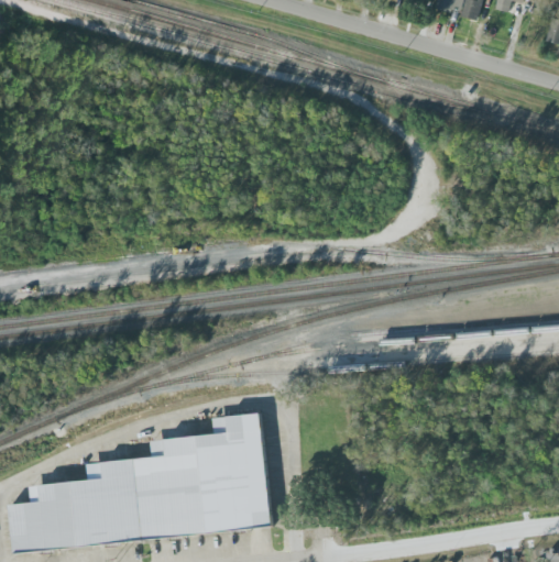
[(457,12),(459,0),(435,0),(434,7),(457,12)]
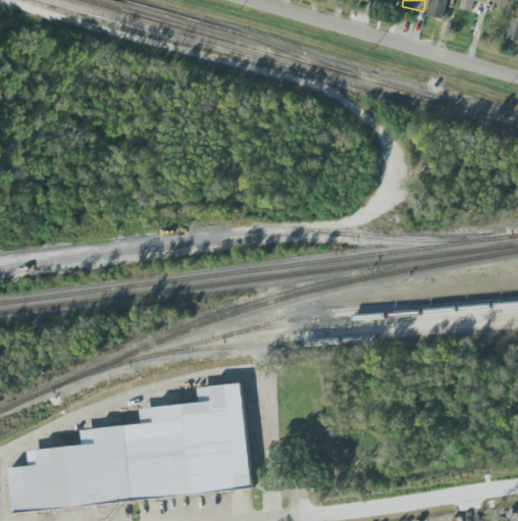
[(428,0),(425,14),(439,17),(444,0),(428,0)]
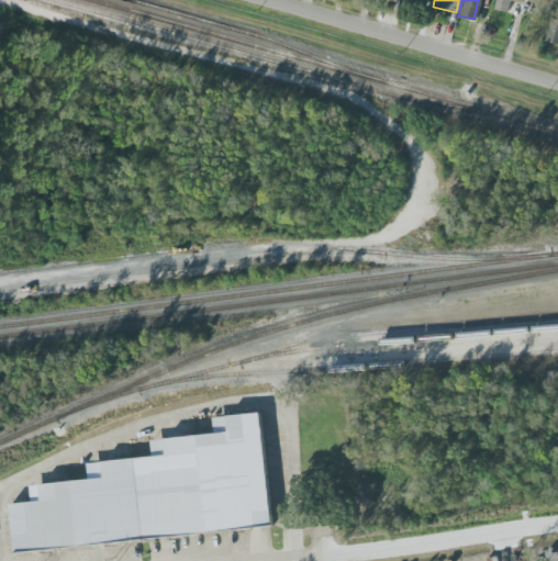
[(491,8),(493,0),(509,0),(505,12),(491,8)]
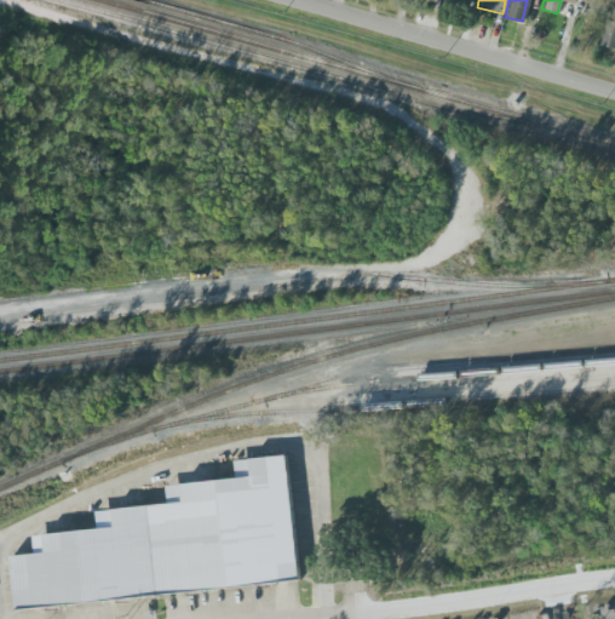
[(614,22),(603,19),(597,44),(614,49),(614,22)]
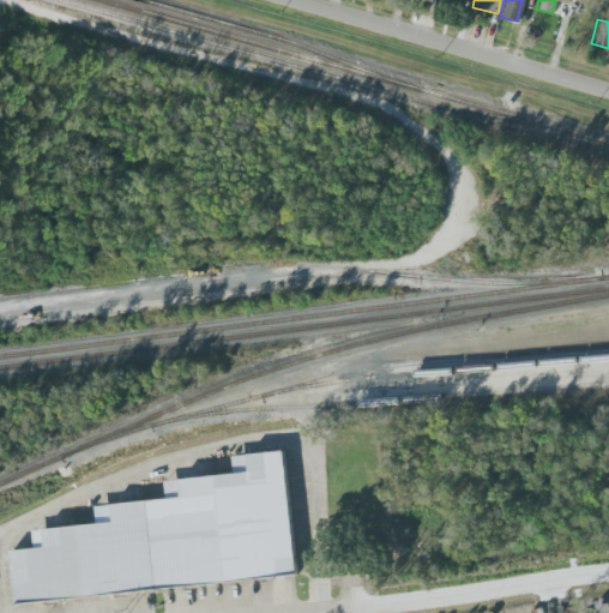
[(7,548),(13,605),(295,574),(281,449),(245,452),(245,454),(229,456),(231,473),(176,478),(176,479),(162,480),(163,498),(109,503),(109,504),(92,505),(94,522),(41,527),(41,528),(30,529),(31,546),(7,548)]
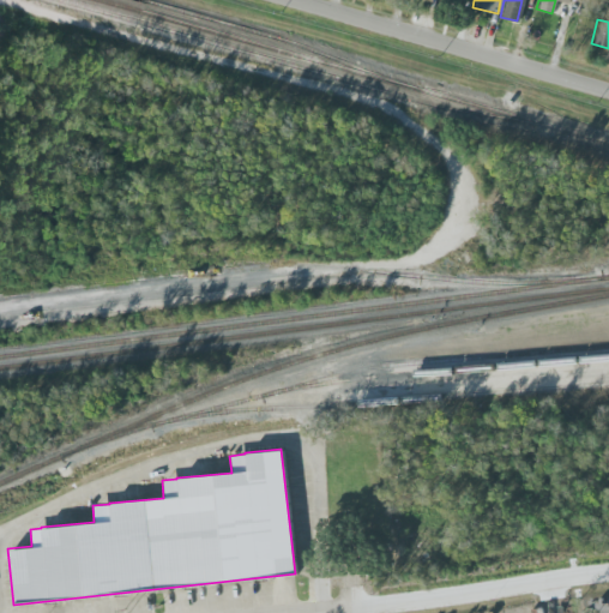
All buildings are outlined.
